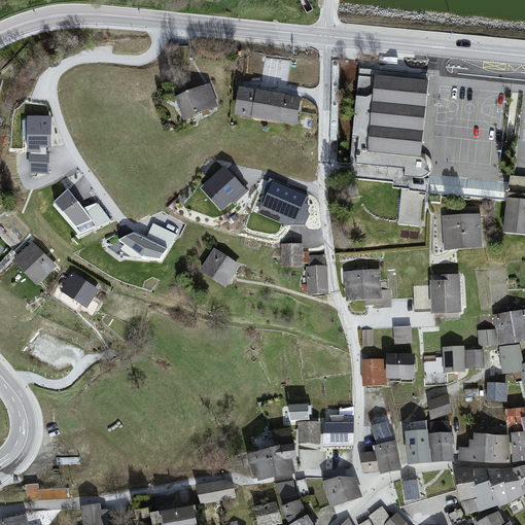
[(428,73),(358,69),(350,163),(405,169),(404,177),(421,177),(424,176),(427,174),(428,171),(429,166),(429,163),(428,159),(425,154),(422,153),(428,73)]
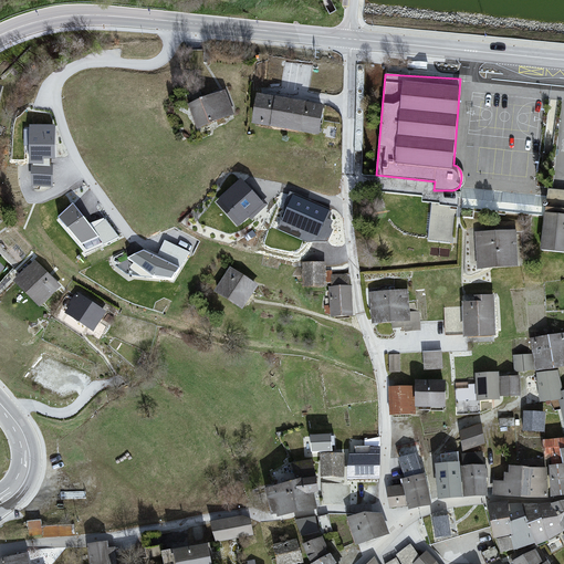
[(221,90),(185,105),(197,128),(233,114),(221,90)]
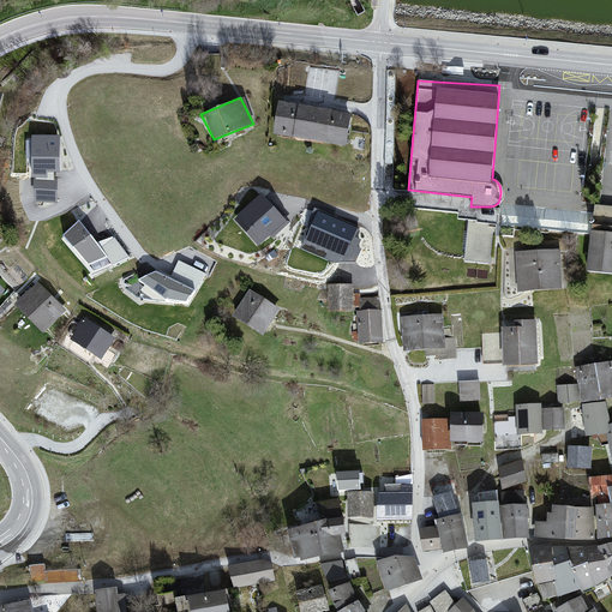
[(349,113),(279,101),(275,133),(345,145),(349,113)]
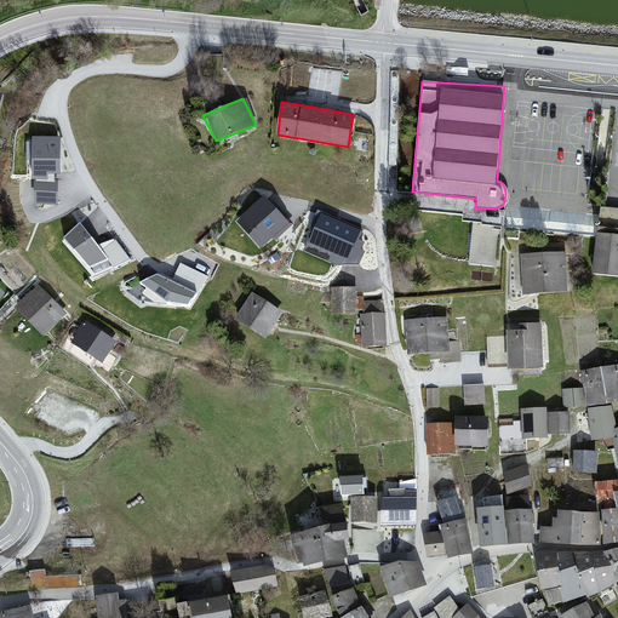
[(58,141),(32,139),(30,184),(34,184),(53,184),(53,183),(53,177),(58,177),(58,141)]
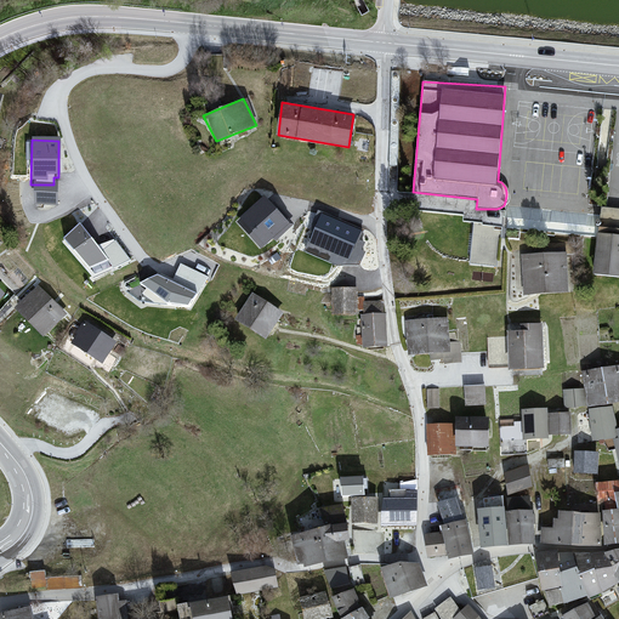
[(54,185),(34,185),(35,206),(55,206),(55,183),(54,183),(54,185)]
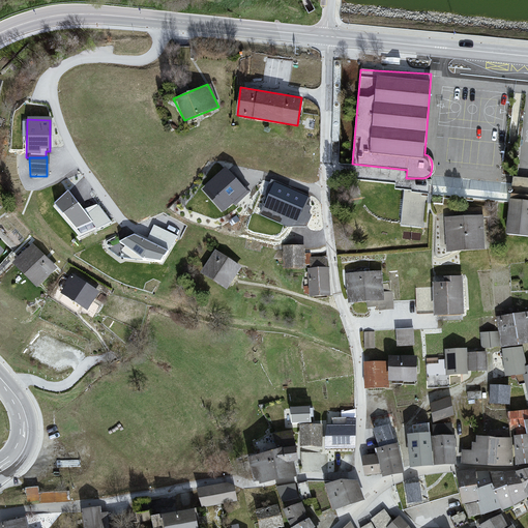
[(225,171),(204,189),(223,210),(243,193),(225,171)]
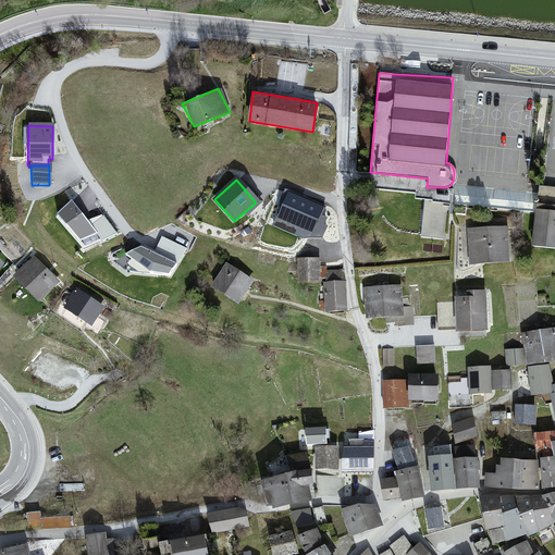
[(323,204),(285,190),(276,216),(310,230),(323,204)]
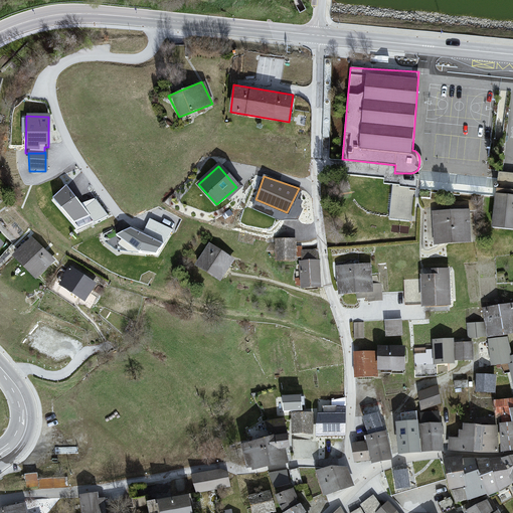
[(81,204),(64,182),(49,196),(76,226),(106,213),(95,197),(81,204)]
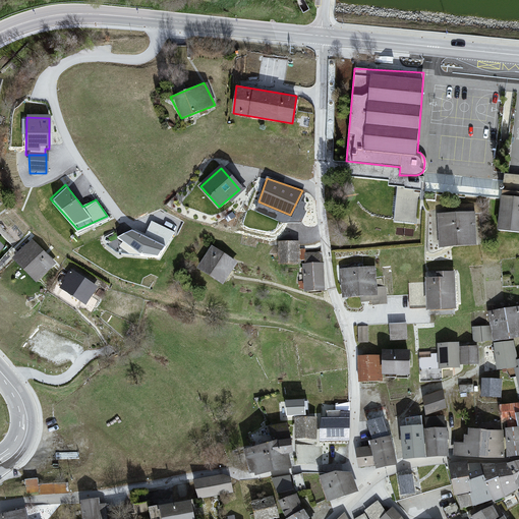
[(418,191),(394,185),(392,220),(416,223),(418,191)]
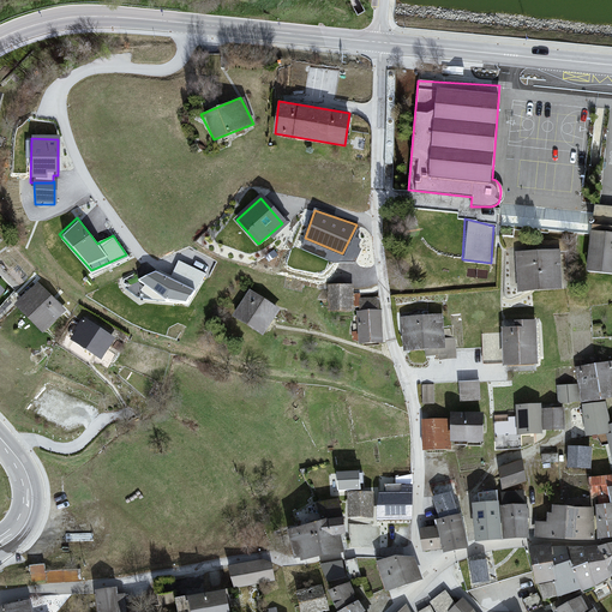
[(611,232),(593,229),(587,271),(611,275),(611,232)]
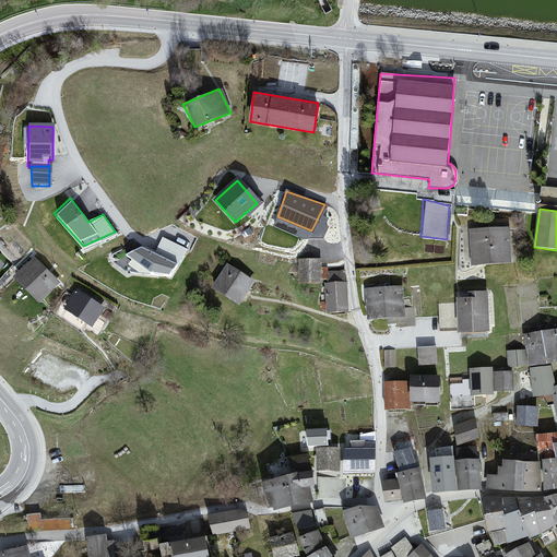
[(511,225),(469,228),(472,263),(514,264),(511,225)]
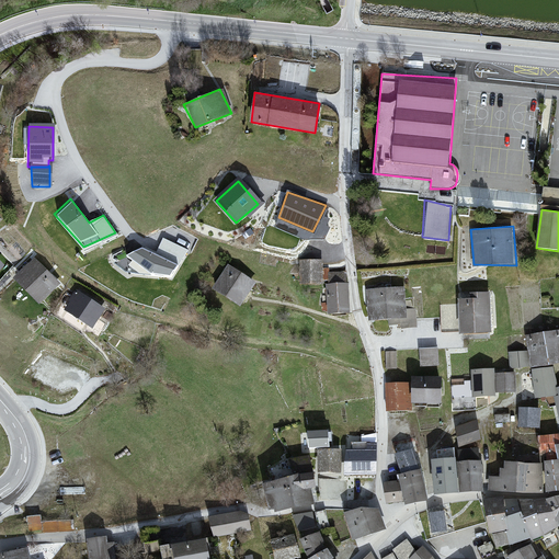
[(140,246),(124,251),(129,258),(127,264),(138,272),(170,276),(186,248),(161,237),(155,250),(140,246)]
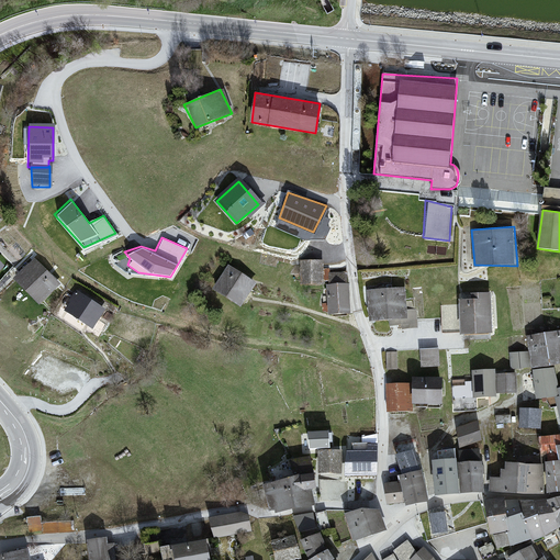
[(299,252),(299,287),(322,287),(322,283),(326,283),(325,272),(326,268),(322,269),(321,252),(299,252)]
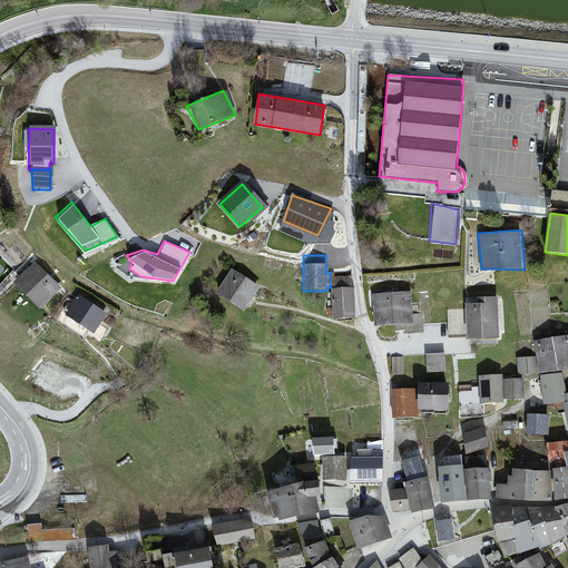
[(35,262),(12,282),(39,309),(62,286),(35,262)]
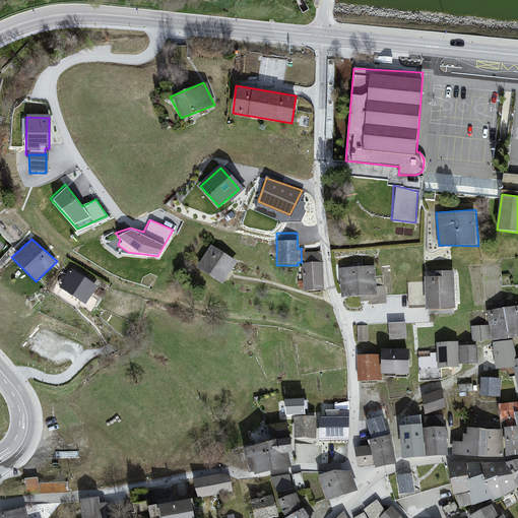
[(238,262),(211,244),(195,266),(223,285),(238,262)]
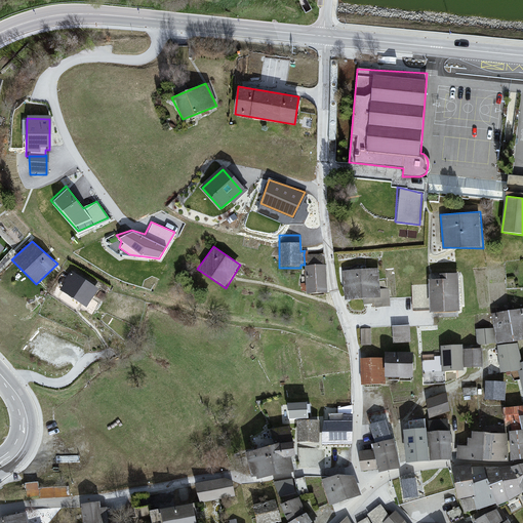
[(305,265),(306,297),(326,296),(324,253),(304,254),(305,265)]
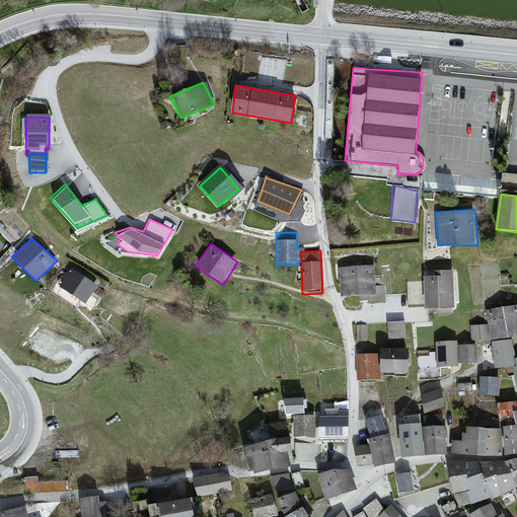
[(371,265),(338,268),(342,296),(377,292),(371,265)]
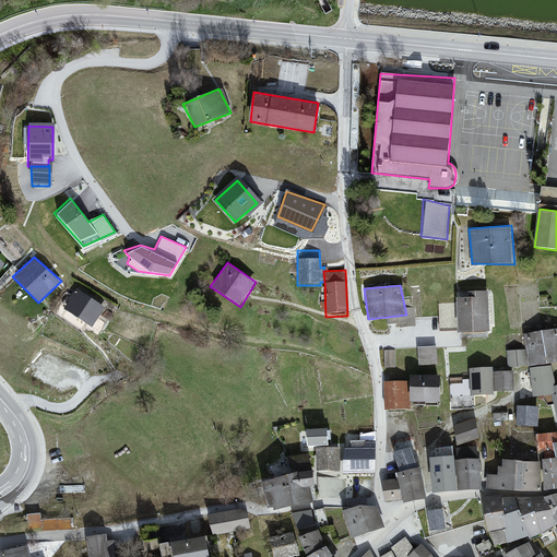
[(63,308),(93,327),(104,307),(78,287),(63,308)]
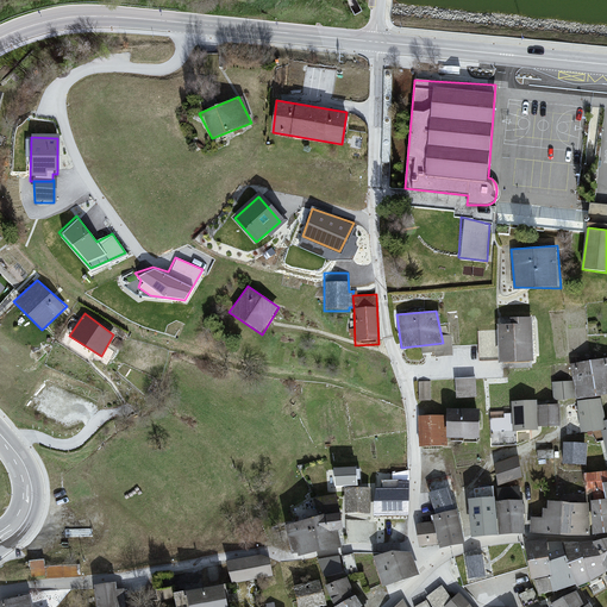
[(513,324),(500,324),(504,362),(536,364),(532,317),(513,317),(513,324)]
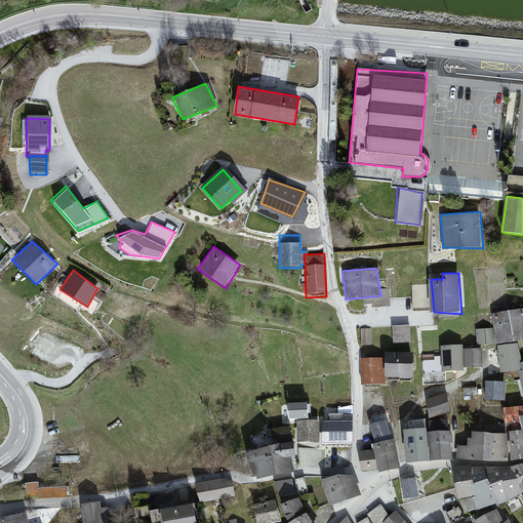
[(522,309),(509,310),(515,339),(522,337),(522,309)]
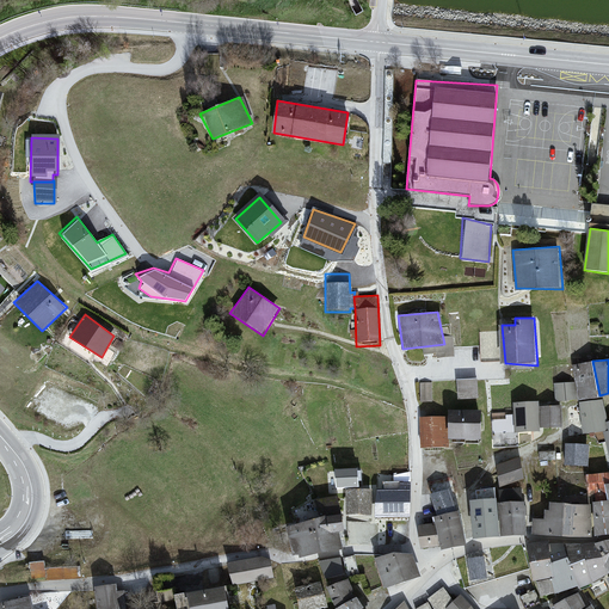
[(571,365),(574,381),(577,391),(578,399),(600,395),(592,361),(571,365)]
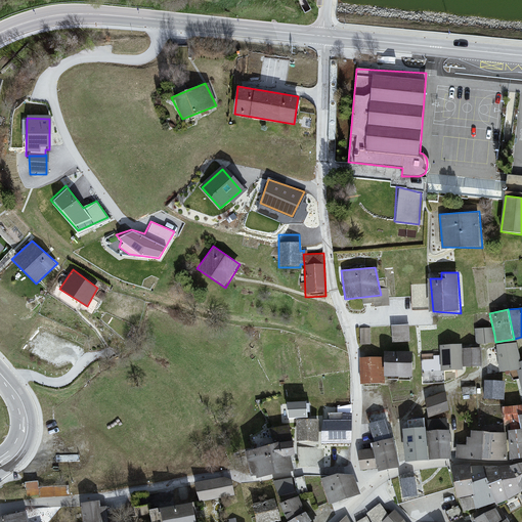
[(409,324),(390,323),(390,341),(409,340),(409,324)]
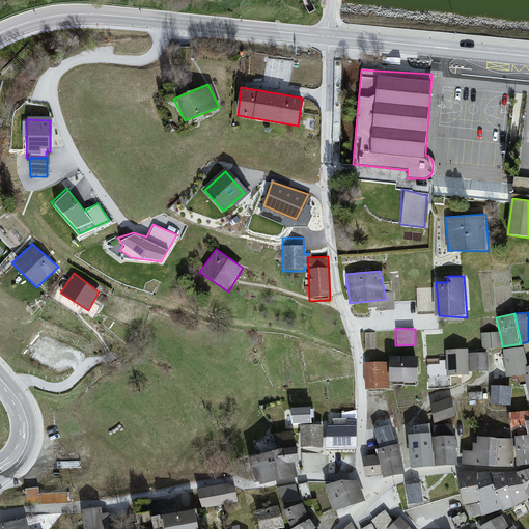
[(499,331),(478,333),(480,345),(502,346),(501,339),(499,331)]
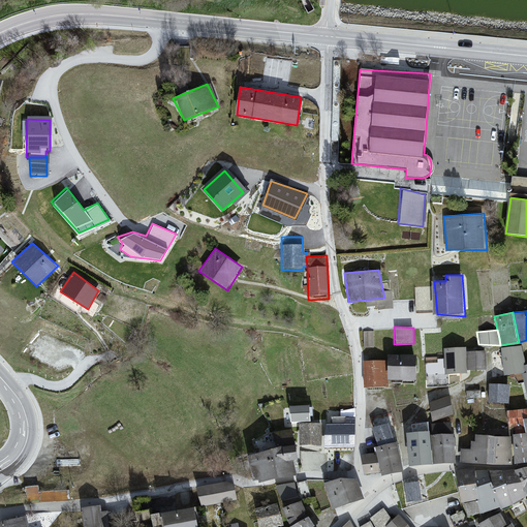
[(371,331),(361,332),(362,347),(372,347),(371,331)]
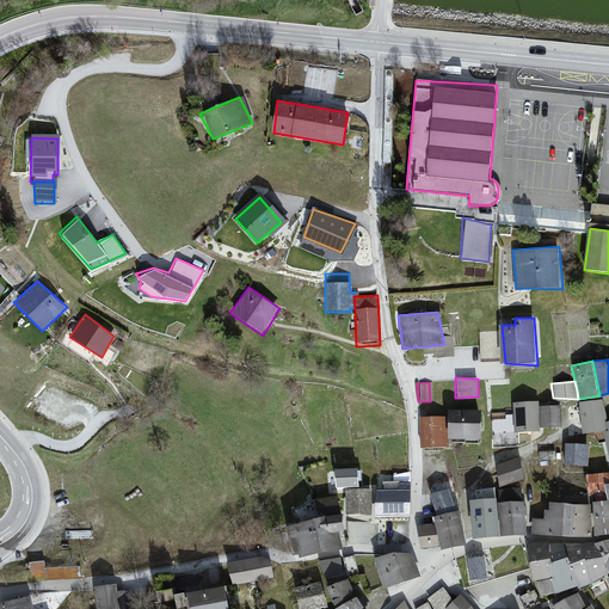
[(537,399),(514,401),(516,430),(540,430),(537,405),(537,399)]
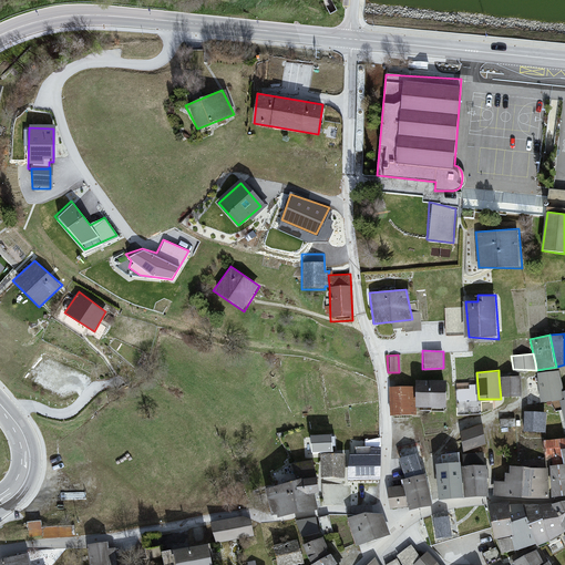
[(556,371),(535,371),(540,400),(558,400),(564,423),(564,391),(563,392),(556,371)]
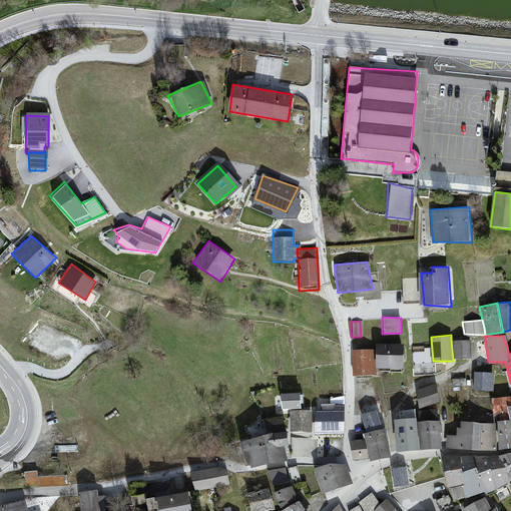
[(472,340),(451,340),(453,361),(473,359),(472,340)]
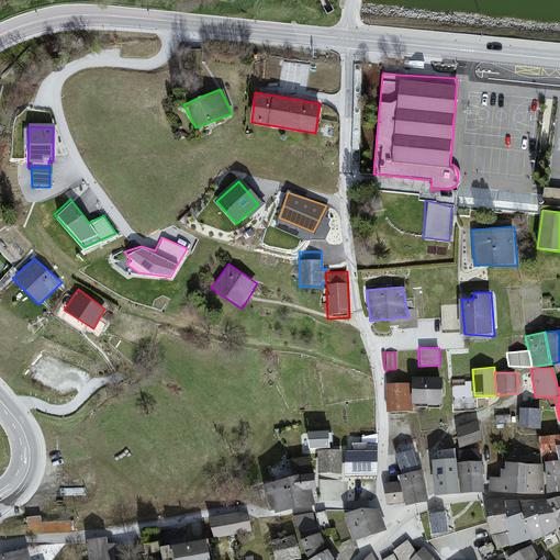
[(444,378),(413,377),(414,405),(443,405),(444,378)]
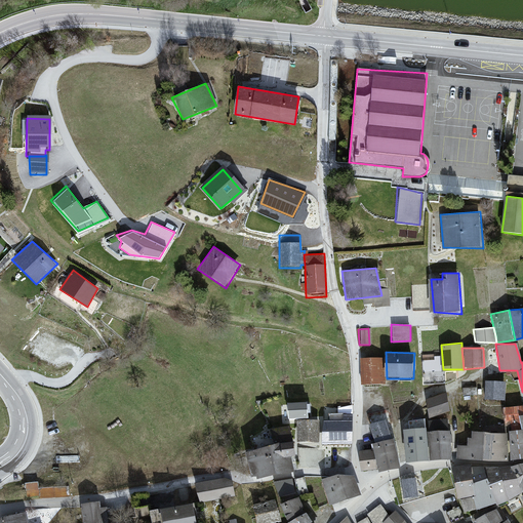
[(419,354),(420,381),(442,384),(439,354),(419,354)]
